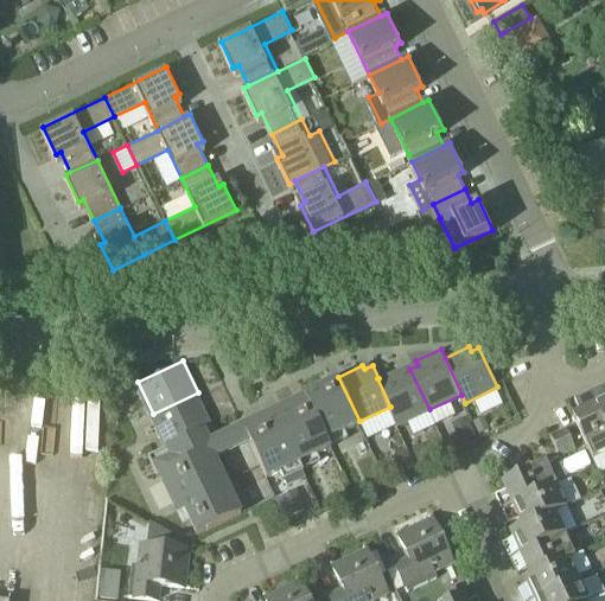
[(397,424),(406,421),(430,409),(409,369),(402,372),(401,368),(379,378),(377,378),(390,407),(397,424)]
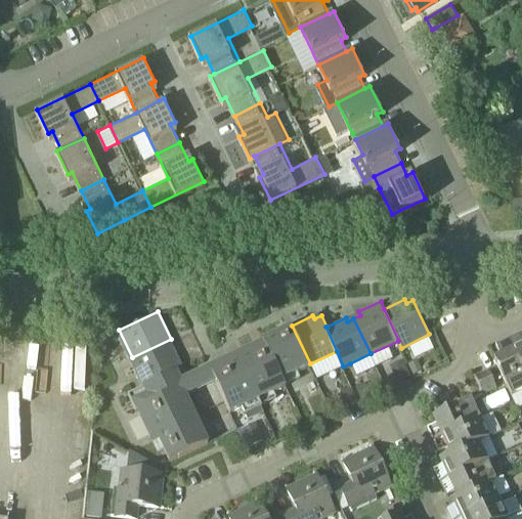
[(284,376),(310,363),(292,326),(264,338),(267,345),(283,377),(284,376)]
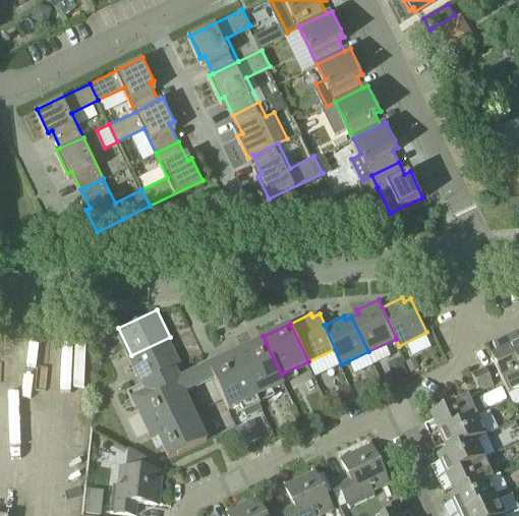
[(518,331),(507,336),(508,338),(518,360),(518,331)]
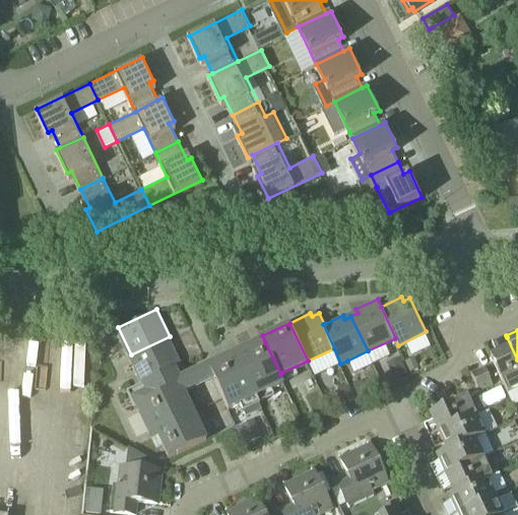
[(517,360),(507,337),(506,335),(493,341),(498,351),(492,355),(509,391),(517,386),(517,360)]
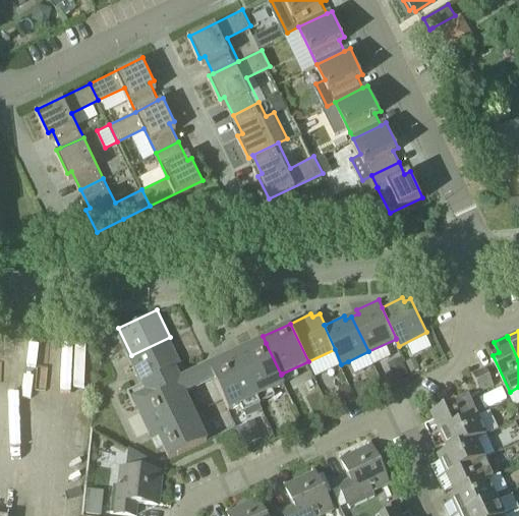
[(182,364),(170,337),(131,355),(145,382),(182,364)]
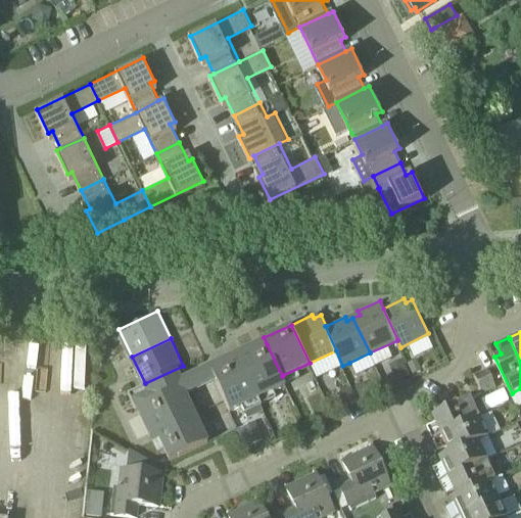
[(282,376),(267,344),(251,352),(245,356),(246,359),(242,361),(262,404),(263,403),(258,395),(286,383),(283,375),(282,376)]
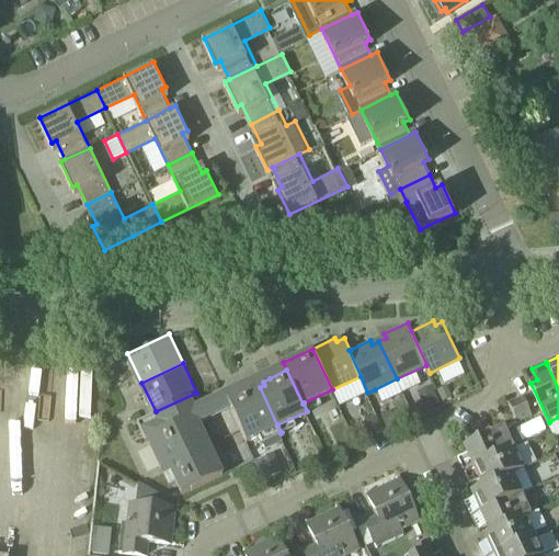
[(276,426),(281,433),(260,387),(255,389),(253,386),(228,398),(248,439),(276,426)]
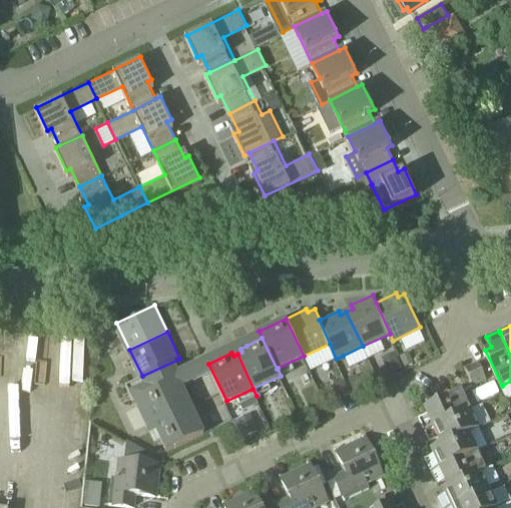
[(187,375),(180,360),(179,359),(142,376),(126,384),(133,399),(141,395),(179,377),(179,378),(187,375)]
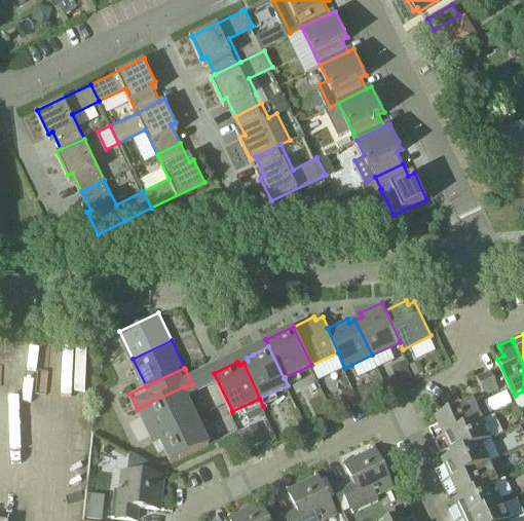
[(478,375),(487,393),(499,386),(491,369),(478,375)]
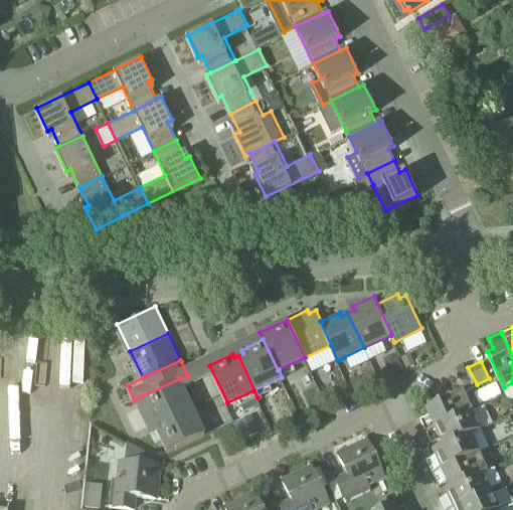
[(183,385),(180,379),(180,378),(142,396),(150,412),(158,408),(164,420),(193,406),(183,385)]
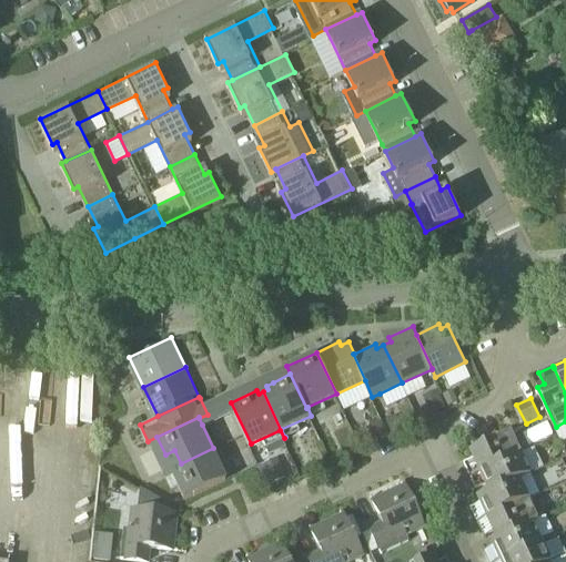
[(512,429),(473,448),(473,449),(479,446),(488,465),(482,468),(483,468),(523,449),(512,429)]
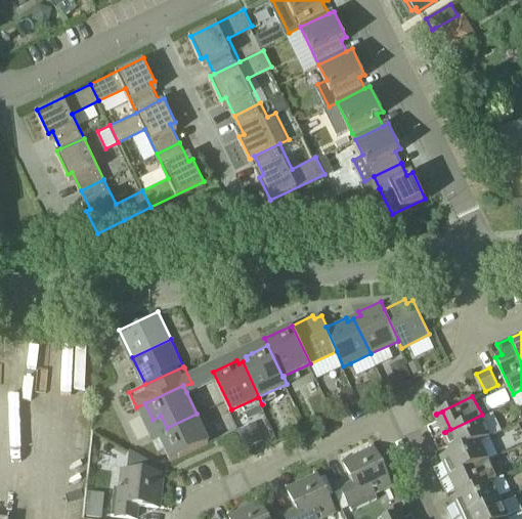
[(197,414),(167,428),(172,438),(175,436),(179,445),(176,447),(179,455),(210,440),(197,414)]
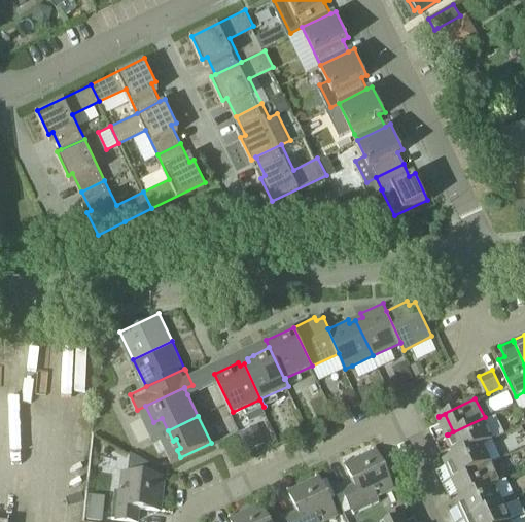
[(454,432),(462,450),(481,442),(493,436),(485,417),(448,435),(454,432)]
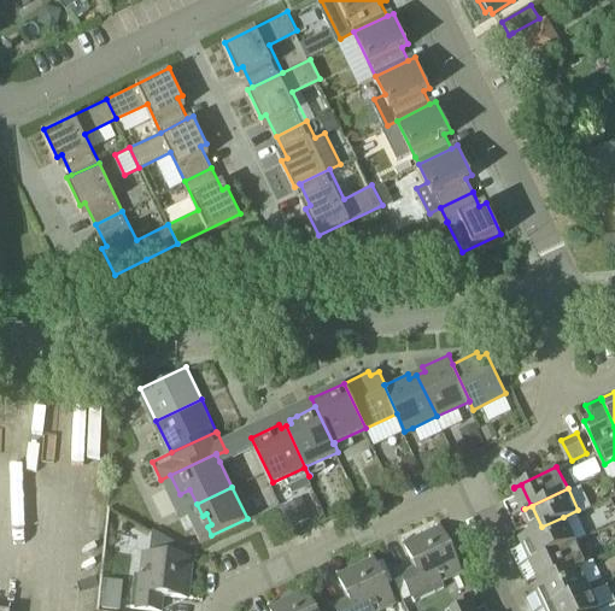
[(522,563),(574,539),(563,517),(542,527),(521,536),(525,544),(513,548),(520,564),(522,563)]
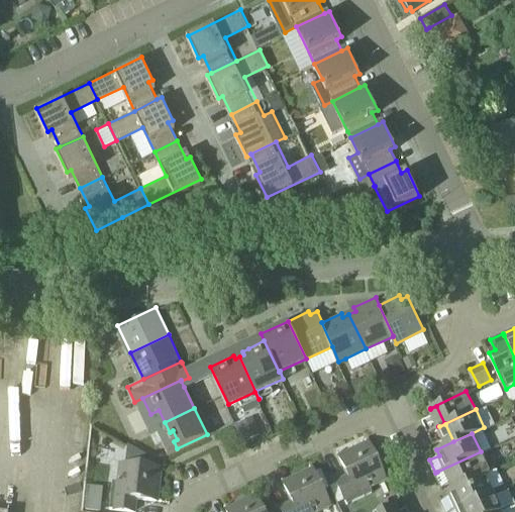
[(370,439),(340,453),(348,472),(336,477),(348,501),(375,488),(372,484),(387,477),(370,439)]
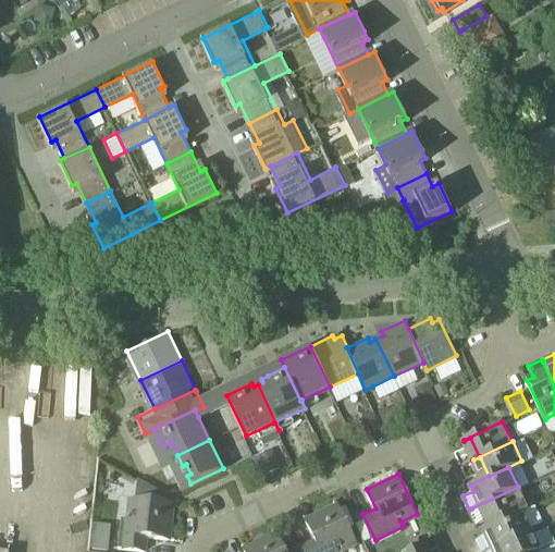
[(518,487),(471,508),(469,510),(476,524),(486,518),(490,524),(483,527),(483,528),(522,510),(528,507),(518,487)]
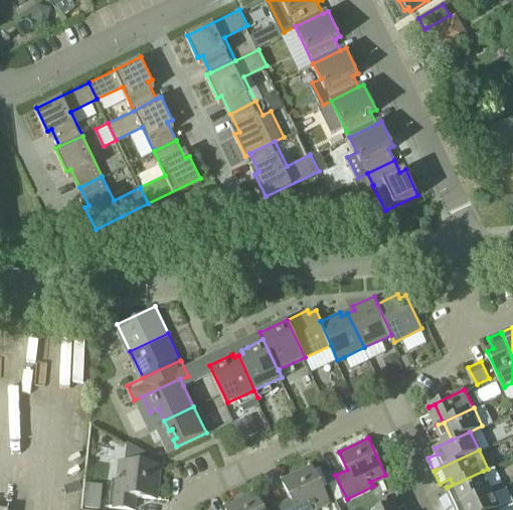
[(119,459),(117,477),(113,476),(110,503),(137,507),(138,494),(158,496),(162,464),(119,459)]
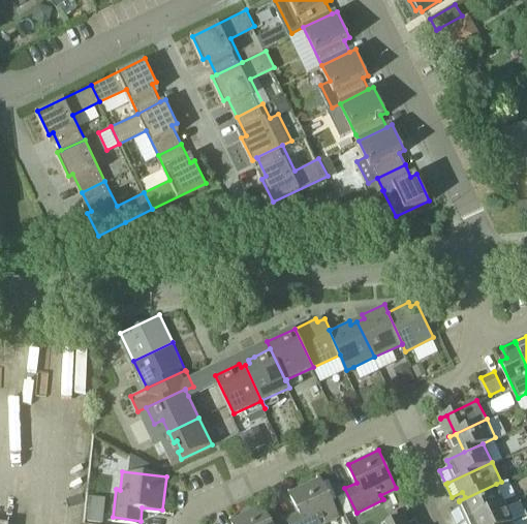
[(337,512),(320,476),(290,491),(300,510),(287,515),(291,523),(323,523),(321,518),(337,512)]
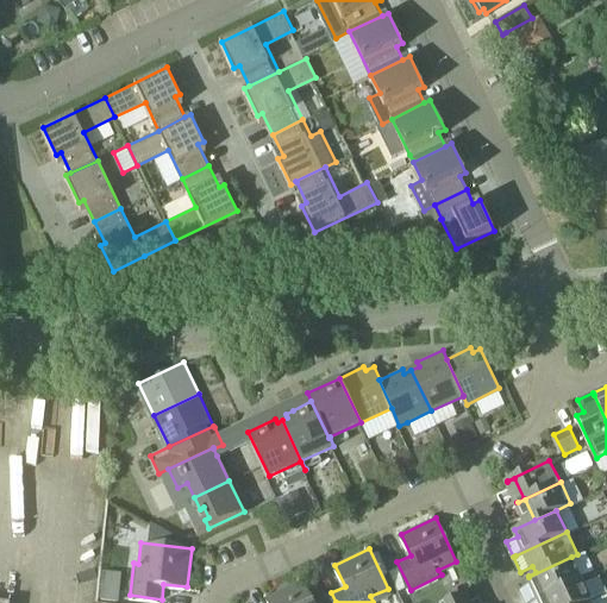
[(526,602),(529,602),(530,602),(581,578),(580,575),(571,557),(529,577),(532,583),(523,588),(519,589),(526,602)]
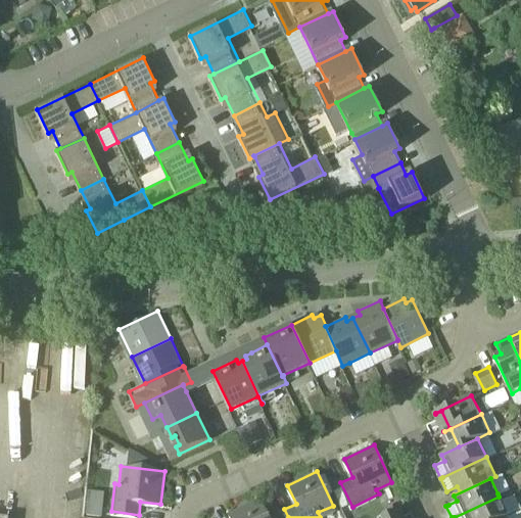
[(503,491),(498,493),(499,497),(500,499),(506,496),(511,493),(509,488),(503,491)]
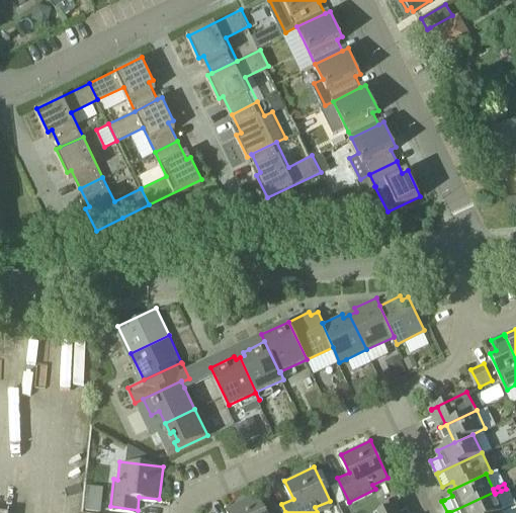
[(494,492),(450,512),(449,512),(497,512),(503,510),(495,494),(494,492)]
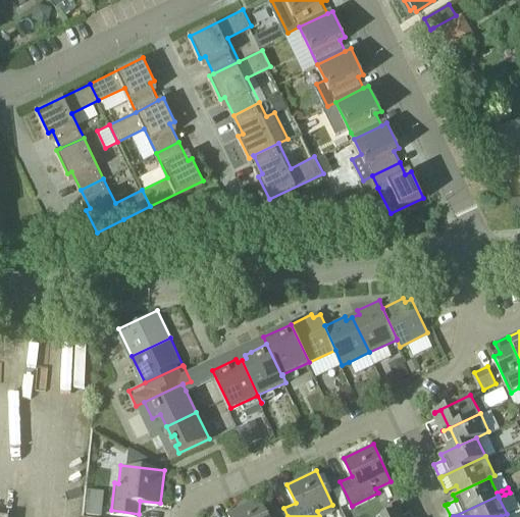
[(267,516),(259,497),(229,511),(231,516),(267,516)]
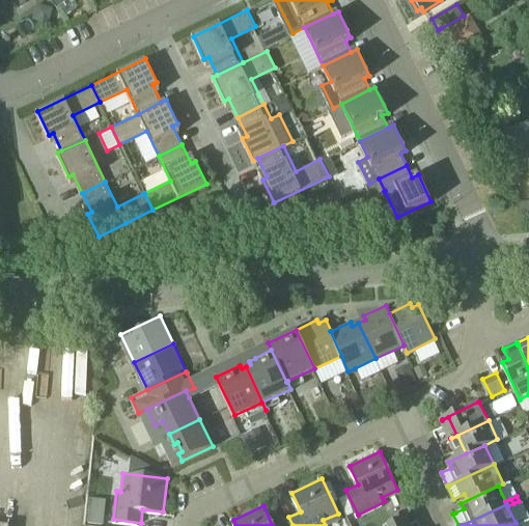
[(91,508),(90,522),(104,524),(105,509),(91,508)]
